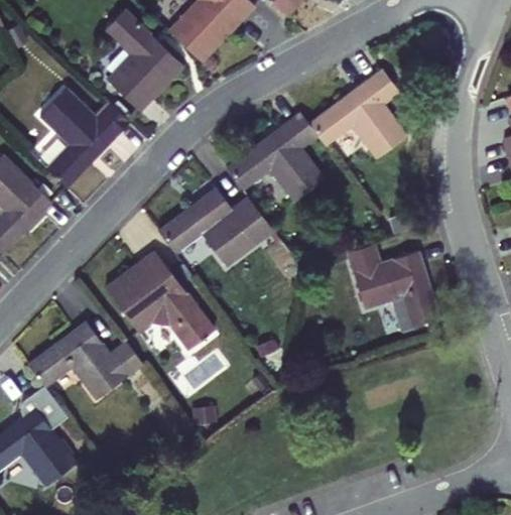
[(197,0),(169,28),(202,59),(255,5),(249,0),(197,0)]
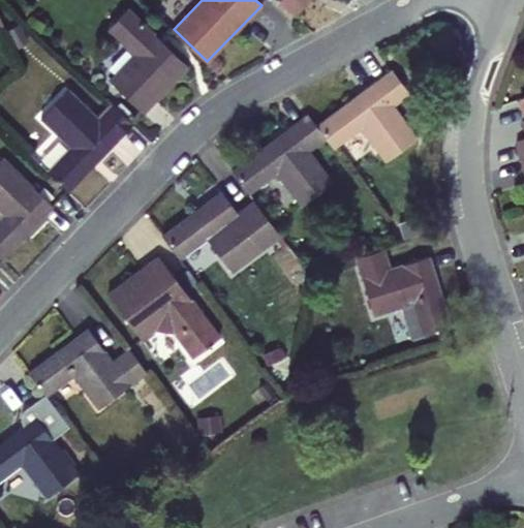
[(278,0),(291,13),(304,0),(278,0)]
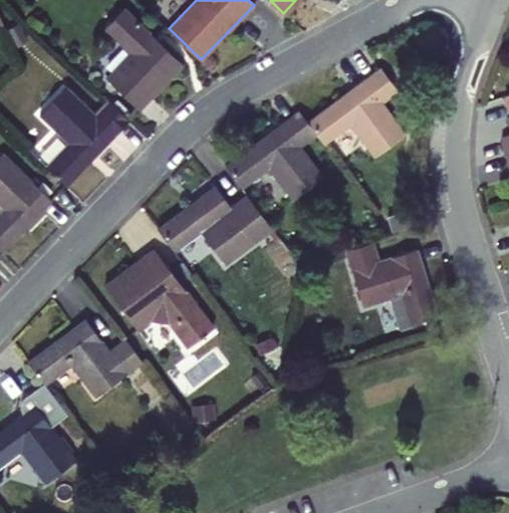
[(131,54),(106,80),(140,112),(184,66),(124,9),(104,30),(131,54)]
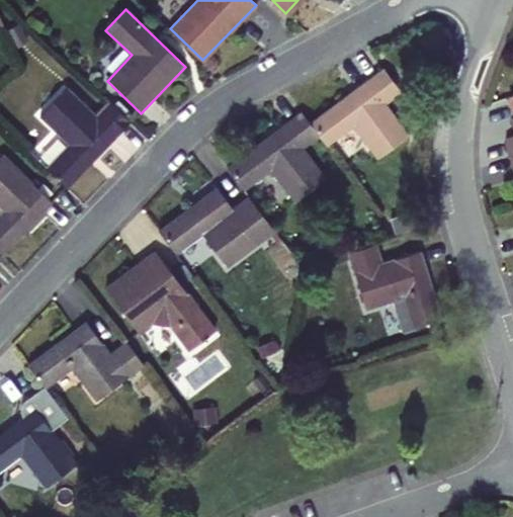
[(317,138),(325,149),(351,128),(375,161),(405,139),(381,106),(397,94),(379,71),(307,125),(317,138)]
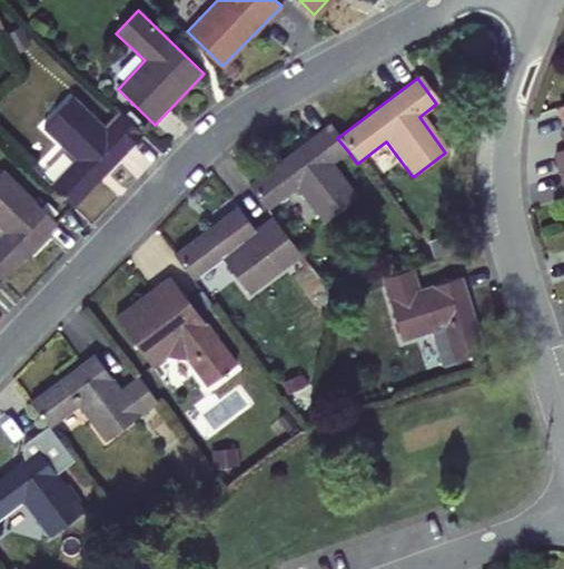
[(76,159),(49,186),(71,207),(97,182),(92,177),(106,163),(110,167),(139,137),(117,115),(102,129),(72,99),(43,128),(76,159)]
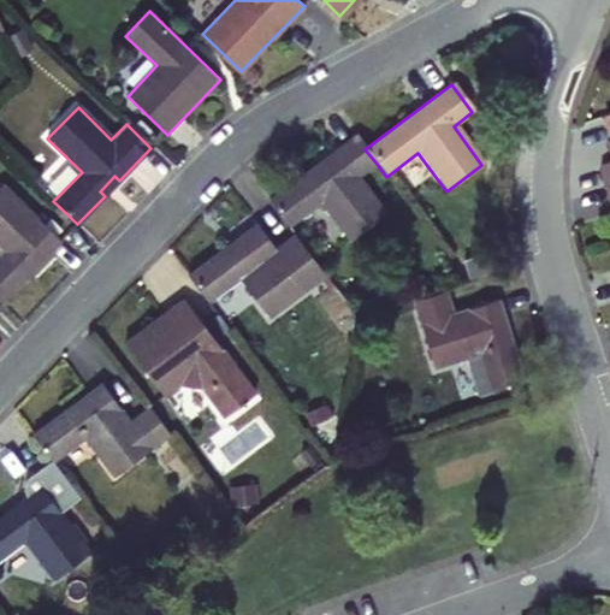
[(609,157),(594,163),(602,184),(609,182),(609,110),(599,114),(608,137),(604,139),(609,155),(609,157)]
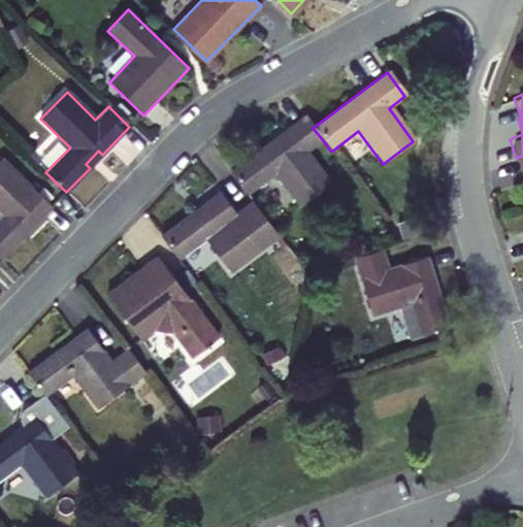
[(230,172),(249,196),(276,175),(301,207),(331,185),(306,152),(323,140),(313,128),(304,116),(230,172)]
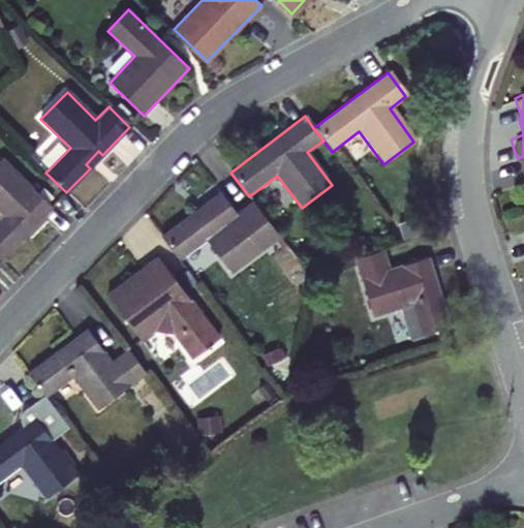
[(98,151),(86,164),(90,168),(102,155),(98,151)]
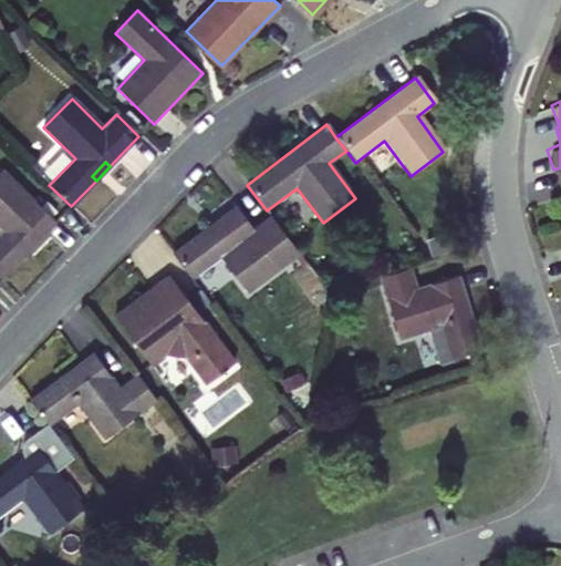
[(0,220),(9,229),(0,237),(0,273),(4,277),(32,249),(28,245),(40,233),(44,236),(60,222),(6,170),(0,175),(0,220)]
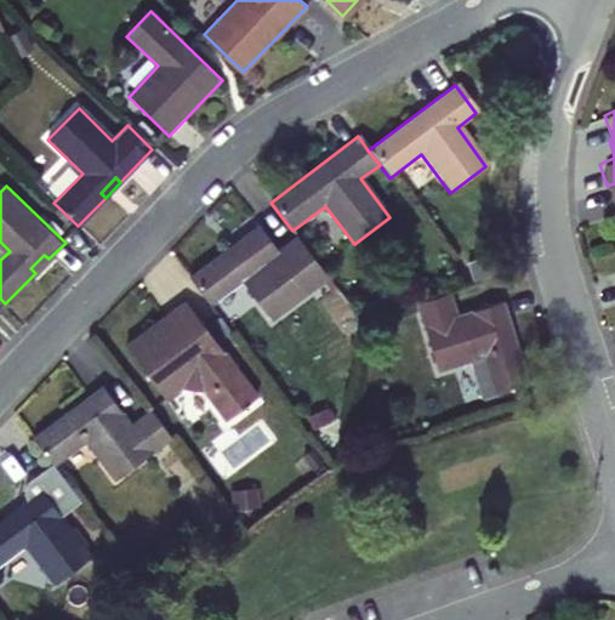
[(191,280),(212,308),(244,284),(274,323),(330,279),(299,238),(277,254),(258,229),(191,280)]
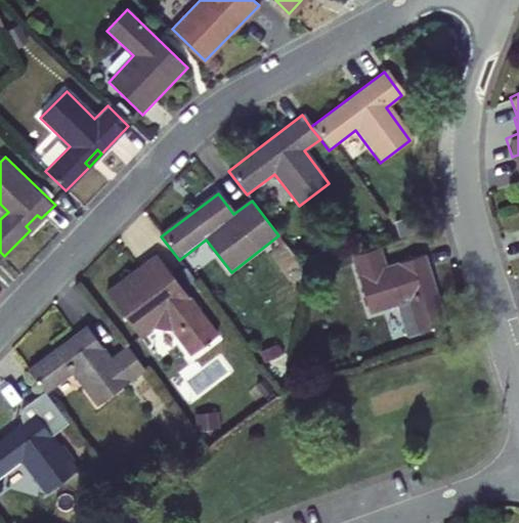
[(26,226),(30,230),(41,218),(37,215),(26,226)]
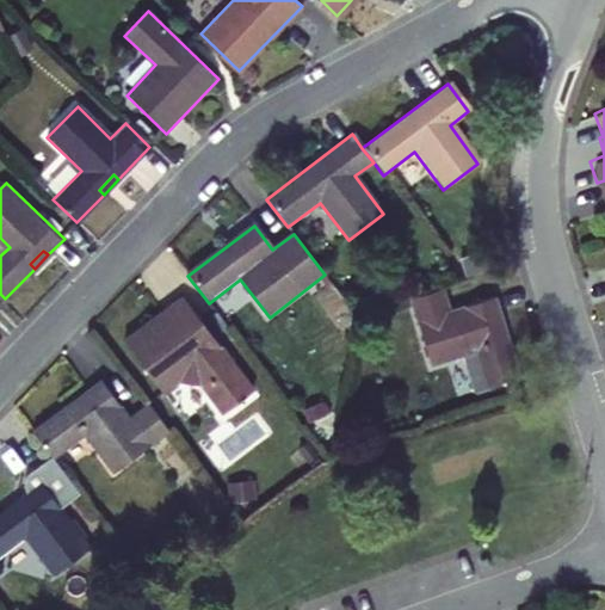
[(405,297),(425,361),(471,346),(483,386),(516,376),(504,337),(495,339),(489,319),(497,316),(489,294),(445,308),(438,287),(405,297)]
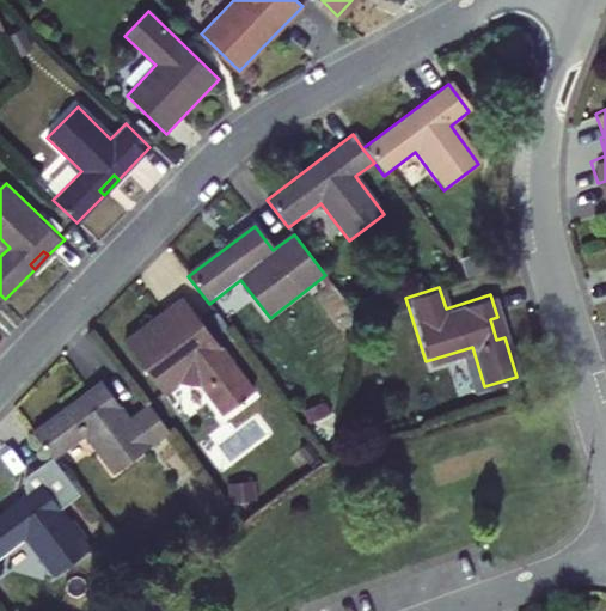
[(184,299),(178,305),(197,331),(204,325),(184,299)]
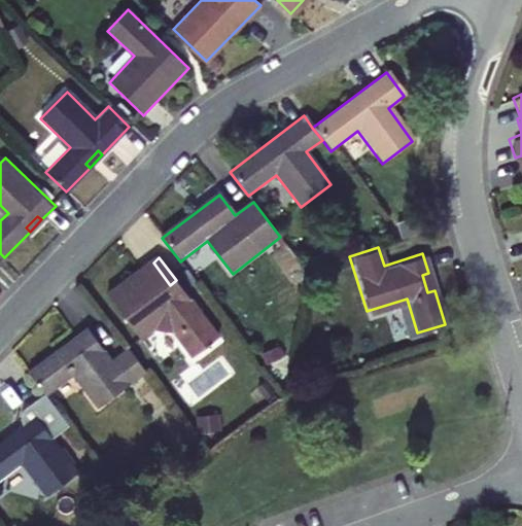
[(143,276),(112,300),(143,340),(155,330),(177,335),(196,359),(216,344),(200,322),(202,314),(176,280),(170,285),(153,263),(141,272),(143,276)]
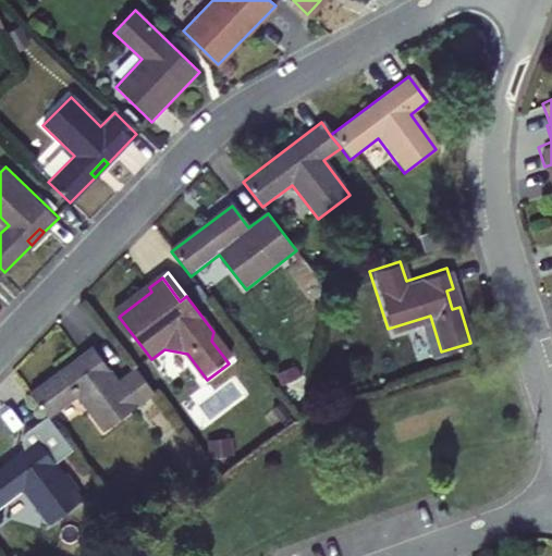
[(151,292),(149,287),(117,312),(119,317),(151,292)]
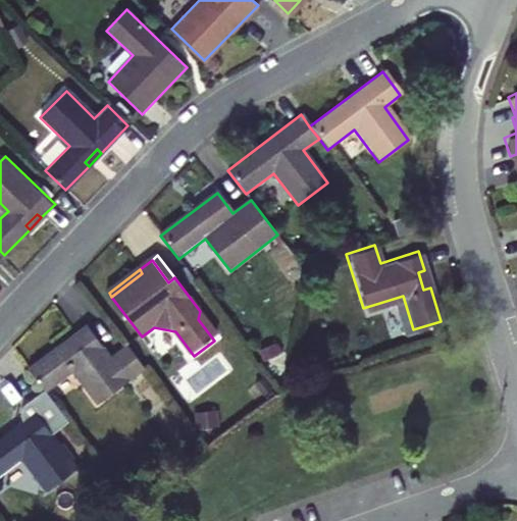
[(430,288),(424,270),(418,272),(423,290),(430,288)]
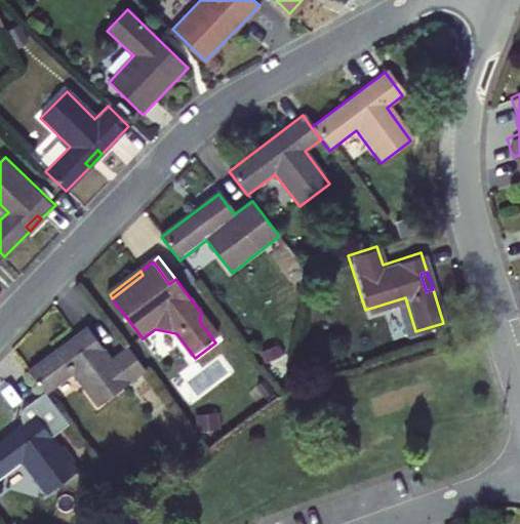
[(221,338),(201,313),(199,321),(215,343),(221,338)]
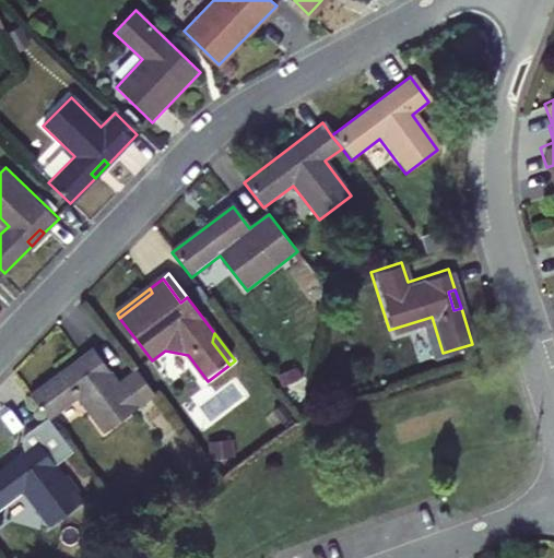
[(31,398),(49,422),(80,398),(106,434),(156,395),(138,370),(120,384),(94,351),(77,364),(80,369),(65,380),(61,375),(31,398)]
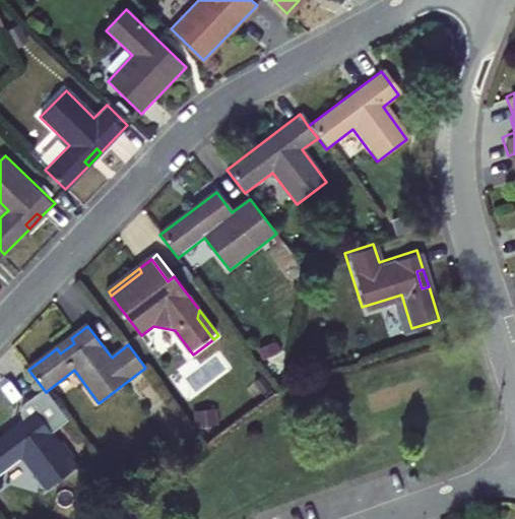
[(71,338),(57,348),(60,353),(74,343),(71,338)]
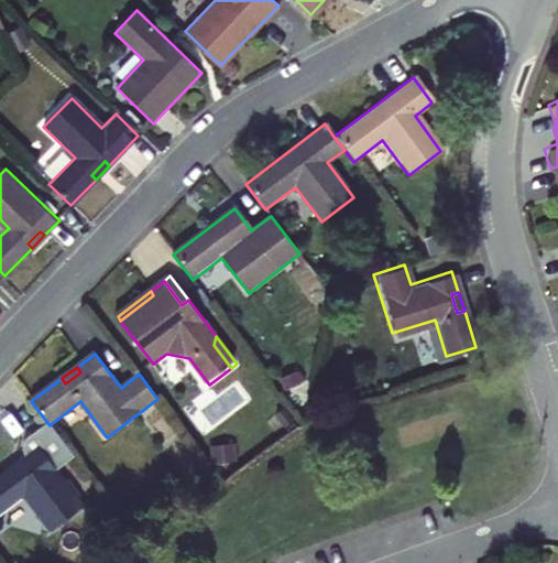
[(57,473),(76,458),(50,425),(32,439),(29,441),(26,442),(25,445),(24,447),(24,451),(24,454),(25,457),(26,459),(22,463),(26,468),(12,479),(8,474),(0,479),(0,519),(28,499),(54,533),(86,510),(57,473)]
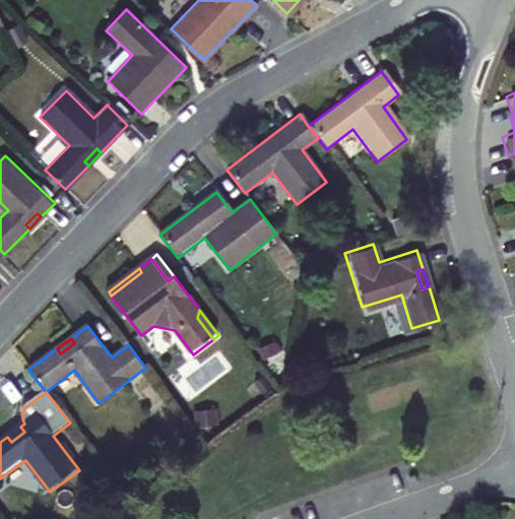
[(20,427),(7,437),(11,442),(24,432),(20,427)]
